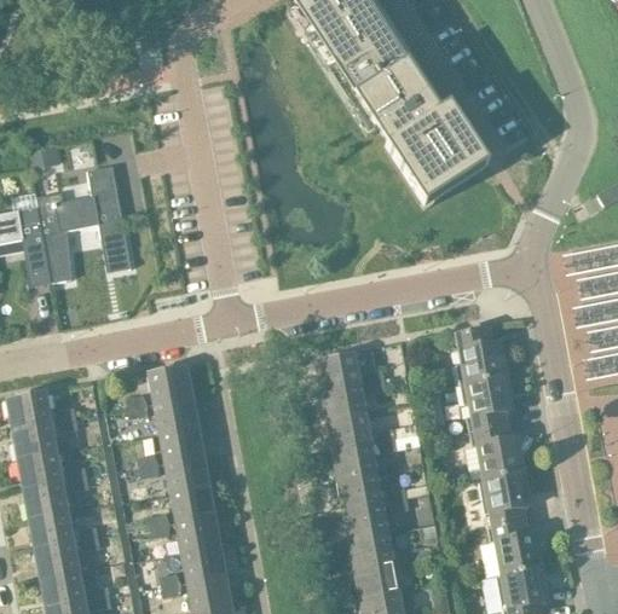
[(304,0),(292,9),(419,202),(483,160),(448,106),(437,114),(362,0),(304,0)]
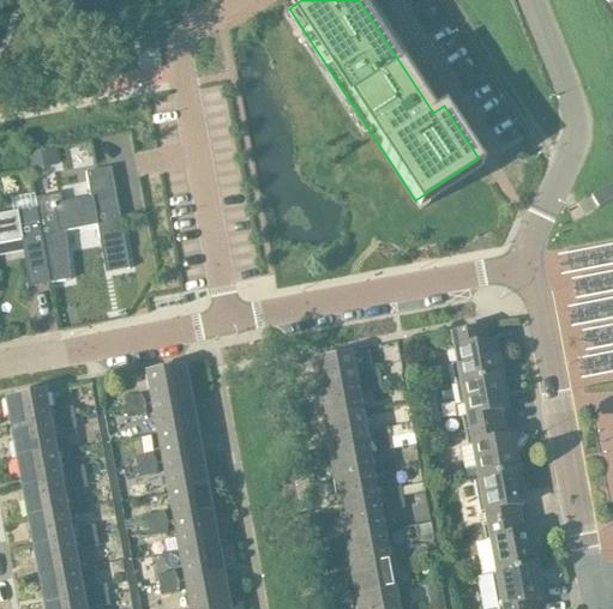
[(82,160),(108,155),(104,139),(79,144),(82,160)]
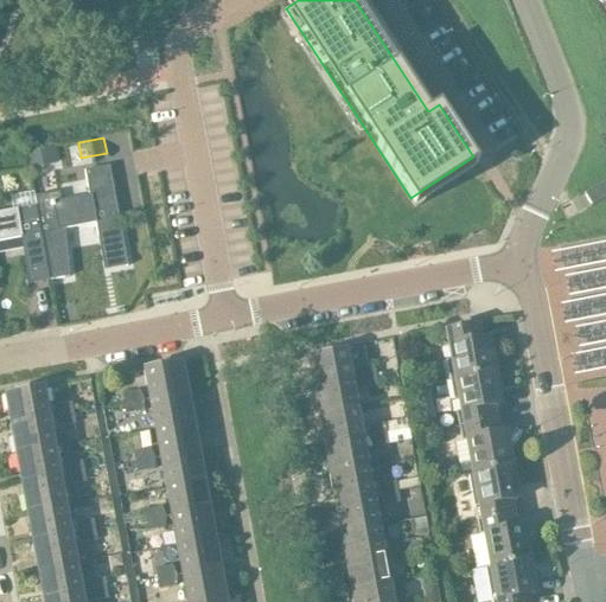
[(127,257),(113,180),(109,162),(84,167),(89,192),(62,198),(59,189),(36,193),(50,273),(51,273),(51,276),(70,273),(65,226),(95,221),(97,234),(106,232),(110,261),(127,257)]
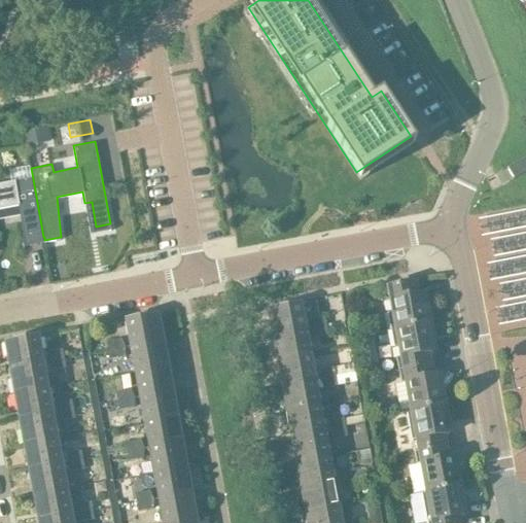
[(31,239),(43,237),(31,168),(30,168),(32,176),(0,181),(0,206),(20,203),(21,215),(26,214),(31,239)]
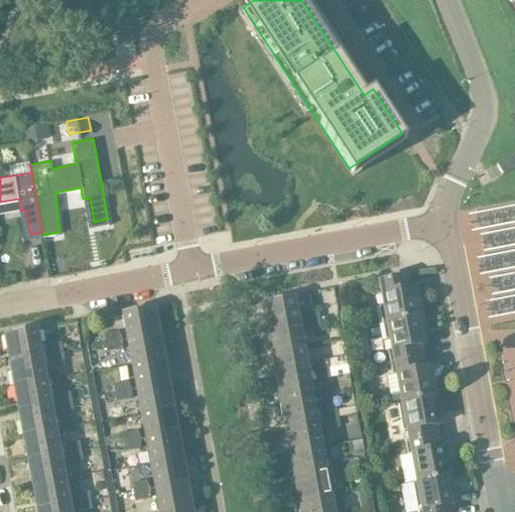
[(414,284),(410,285),(408,273),(375,279),(378,292),(382,291),(384,302),(380,303),(383,321),(420,313),(414,284)]
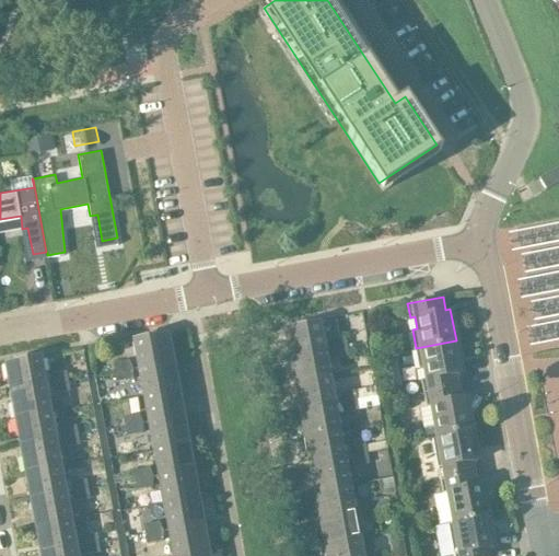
[(329,347),(347,344),(345,334),(339,335),(335,316),(319,320),(283,327),(289,354),(325,348),(329,347)]
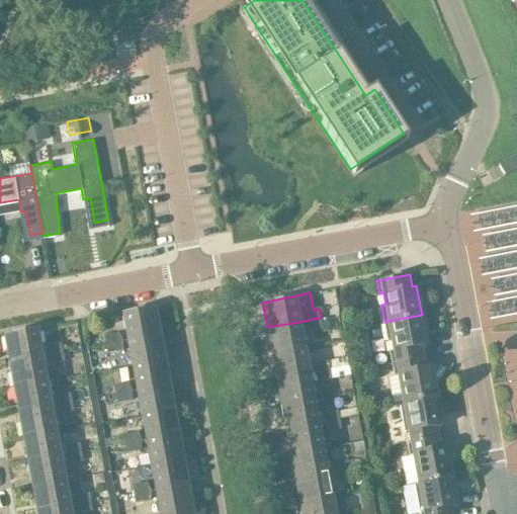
[(127,337),(160,332),(155,307),(122,313),(127,337)]
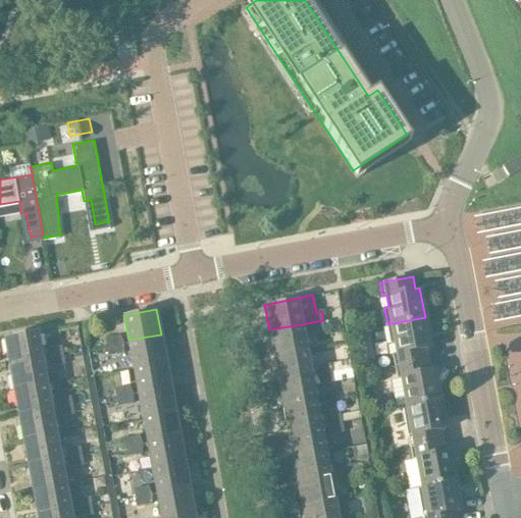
[(395,341),(400,364),(428,359),(426,347),(430,347),(425,317),(387,324),(391,341),(395,341)]
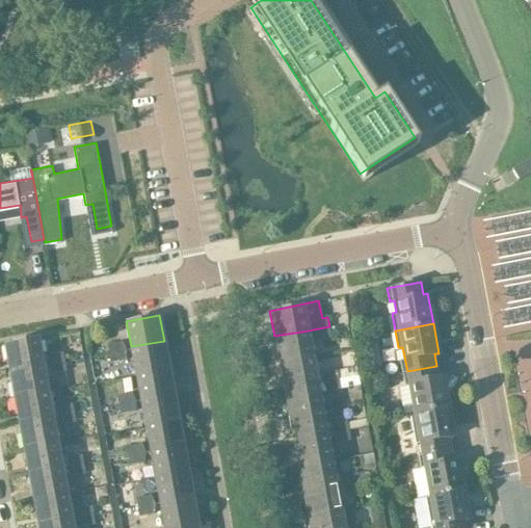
[(329,326),(313,330),(317,338),(330,335),(329,326)]
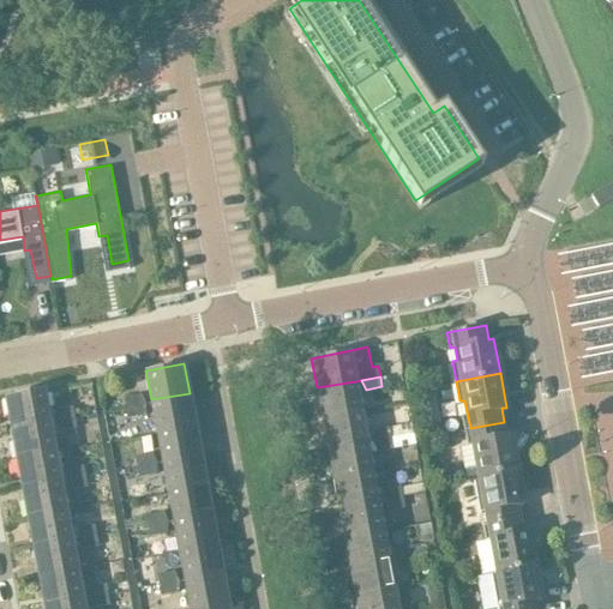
[(323,417),(361,410),(356,381),(317,387),(323,417)]
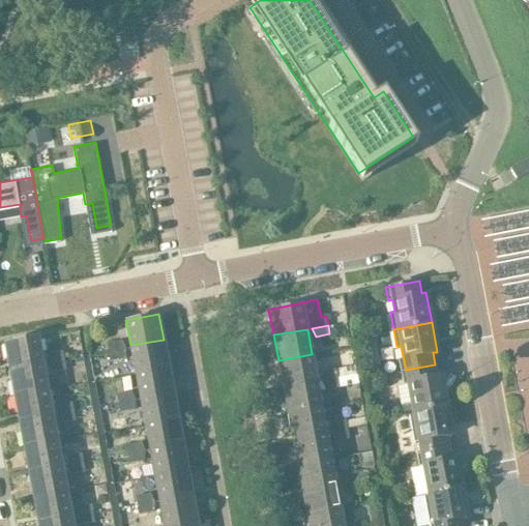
[(48,361),(64,359),(62,349),(49,352),(40,351),(38,337),(4,343),(9,368),(43,362),(48,360),(48,361)]
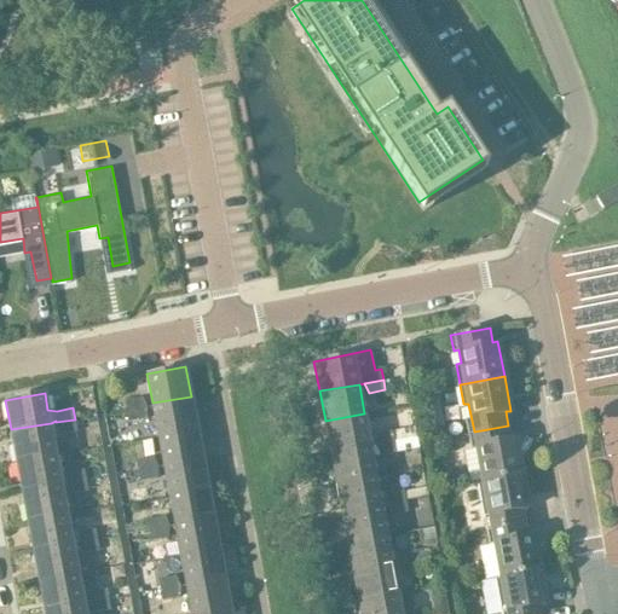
[(127,407),(146,404),(142,395),(126,398),(127,407)]
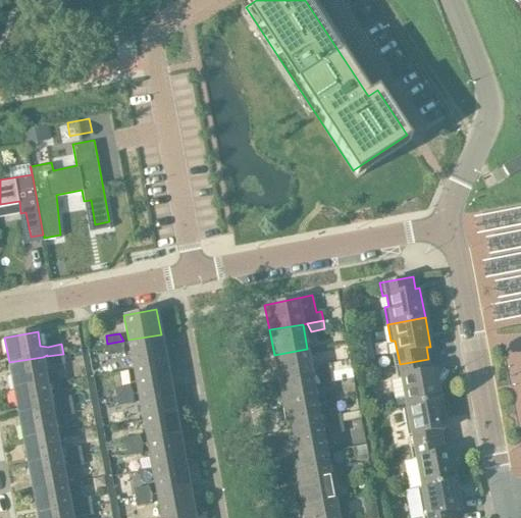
[(134,365),(166,359),(161,334),(128,340),(134,365)]
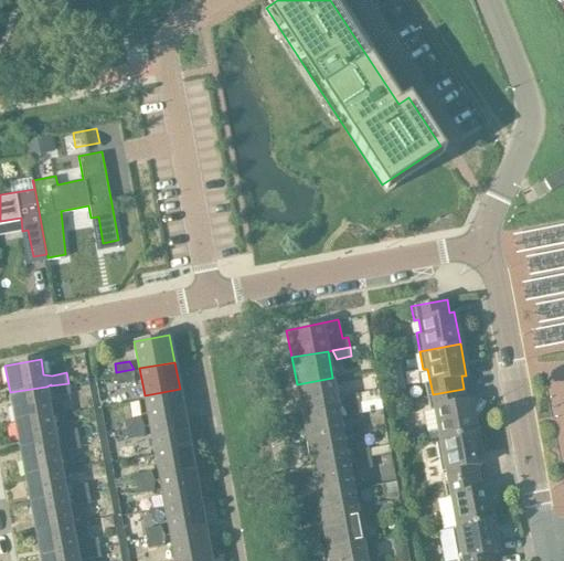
[(134,369),(116,372),(118,382),(132,380),(134,370),(134,369)]
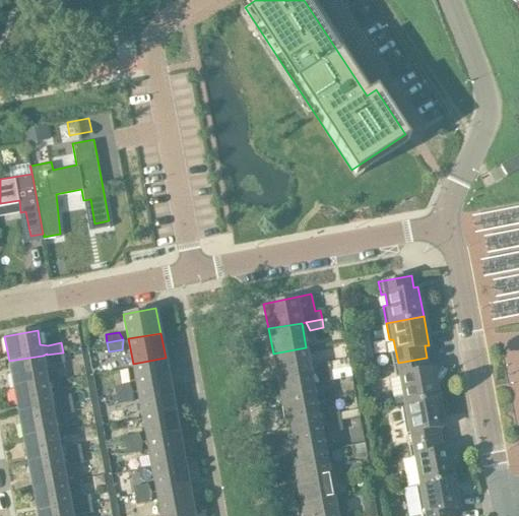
[(277,379),(311,373),(306,347),(273,353),(277,379)]
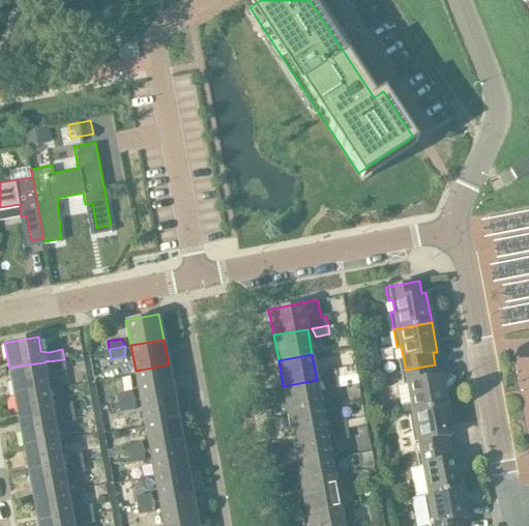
[(64,359),(48,361),(52,370),(65,367),(64,359)]
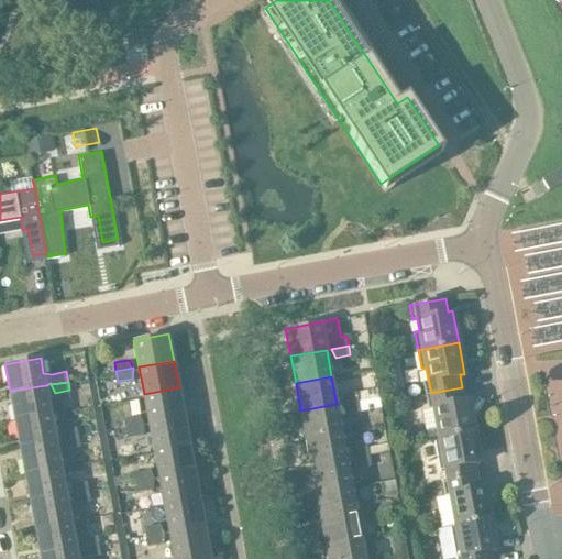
[(15,418),(51,412),(46,385),(10,391),(15,418)]
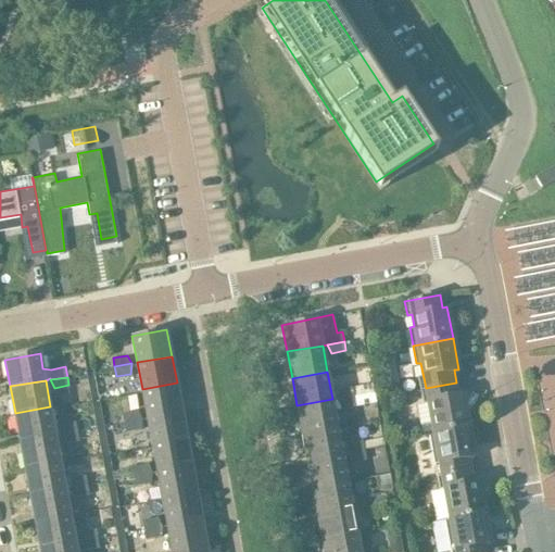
[(147,416),(181,410),(177,383),(142,389),(147,416)]
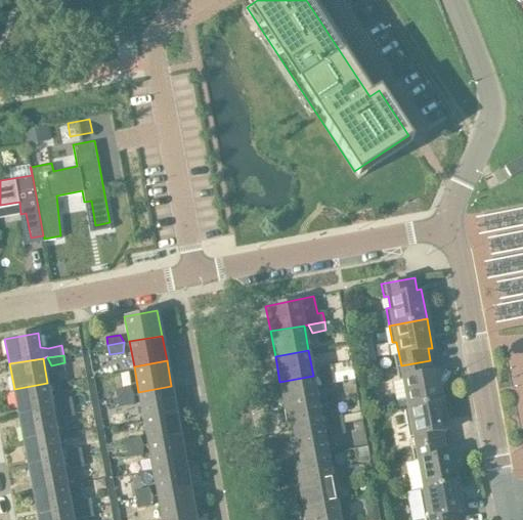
[(404,406),(442,399),(436,371),(432,371),(430,360),(401,365),(403,377),(393,379),(398,406),(397,406),(397,407),(404,406)]
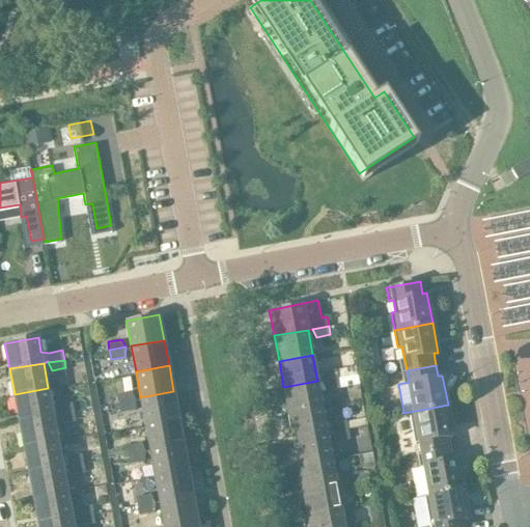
[(322,380),(338,377),(336,367),(323,370),(322,380)]
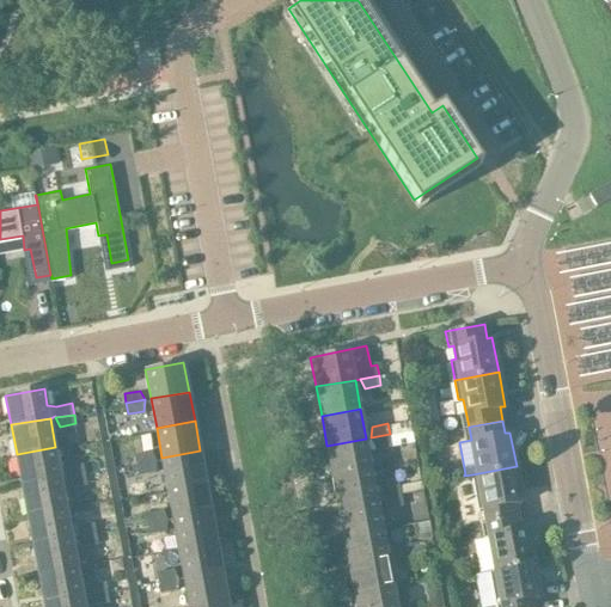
[(390,434),(371,437),(376,447),(392,443),(390,434)]
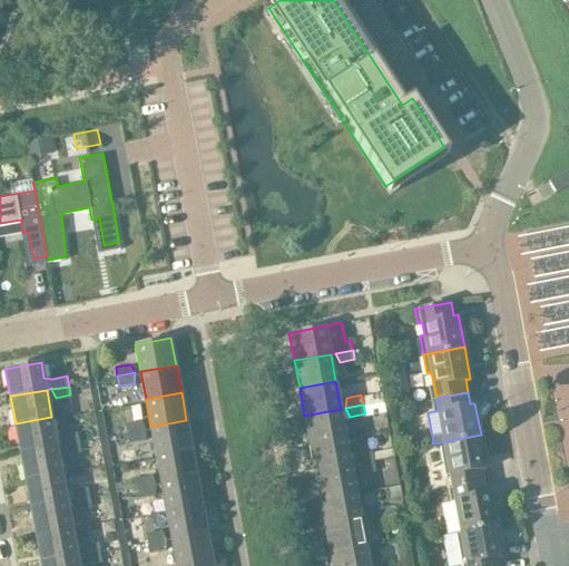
[(310,442),(345,436),(341,409),(304,416),(310,442)]
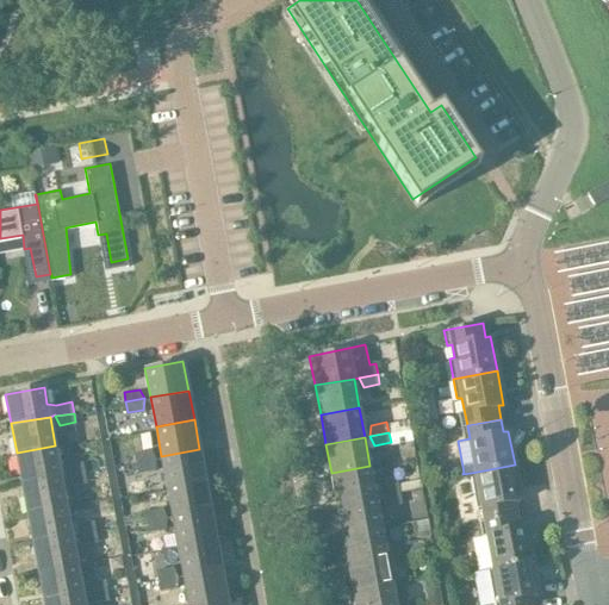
[(22,481),(61,474),(55,446),(17,453),(22,481)]
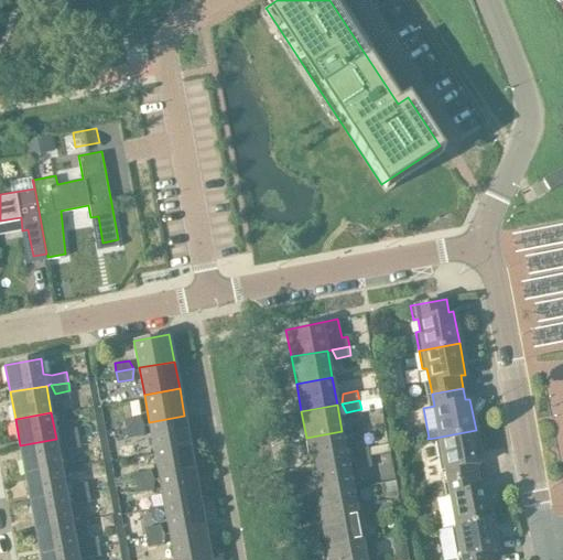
[(126,427),(143,423),(139,415),(125,418),(126,427)]
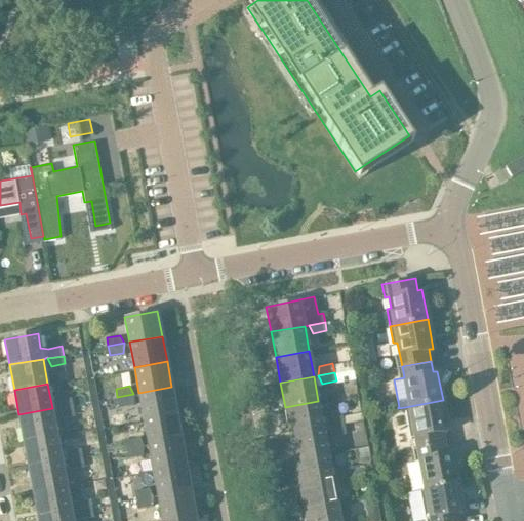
[(144,418),(176,412),(171,387),(138,393),(144,418)]
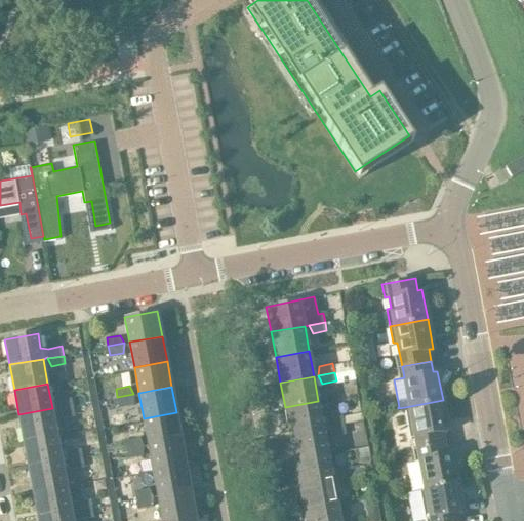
[(133,394),(117,397),(119,405),(132,403),(133,394)]
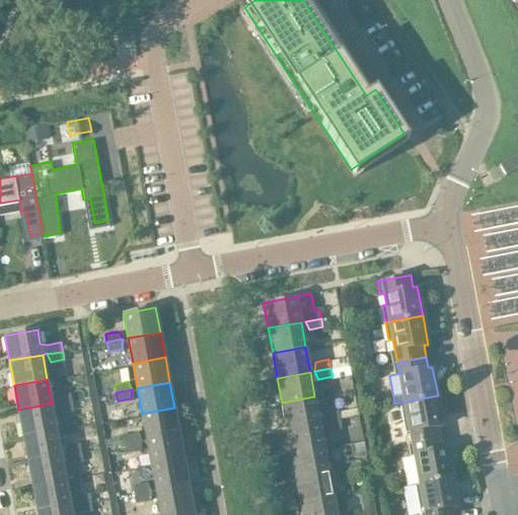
[(56,403),(72,400),(70,392),(57,394),(56,403)]
